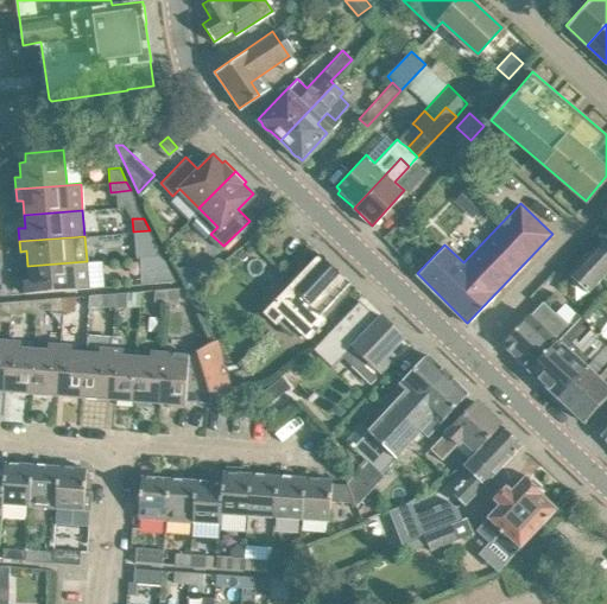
[(162,254),(153,236),(133,237),(136,256),(153,255),(162,254)]
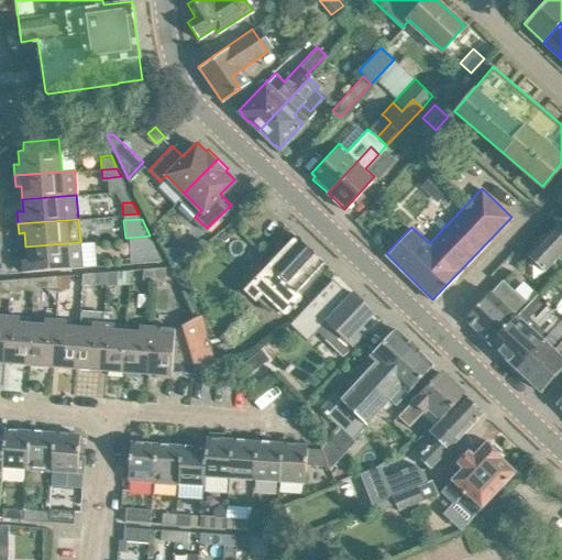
[(561,228),(555,221),(526,253),(530,256),(542,267),(561,245),(561,228)]
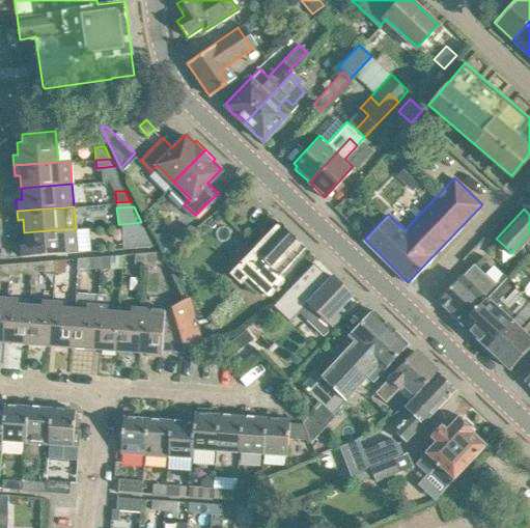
[(279,273),(305,246),(279,221),(268,233),(263,229),(245,250),(248,253),(230,272),(239,280),(245,274),(270,298),(279,287),(277,285),(283,279),(283,277),(279,273)]
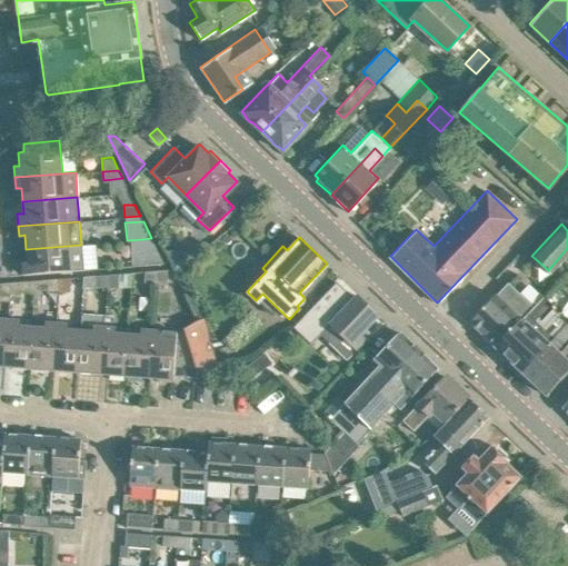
[(151,238),(143,239),(145,264),(163,262),(151,238)]
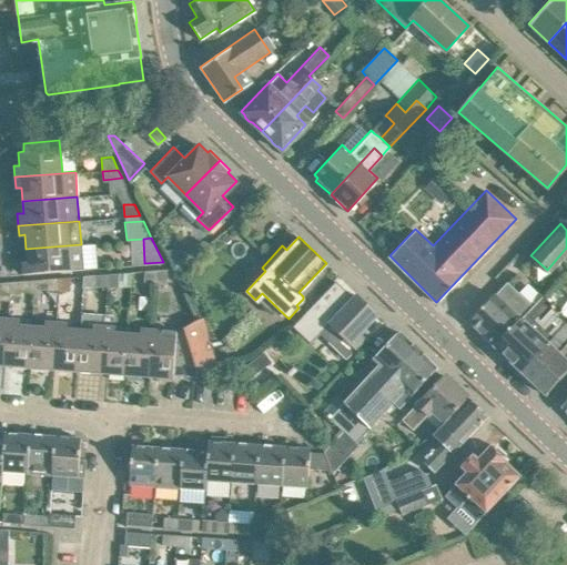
[(83,268),(81,244),(26,249),(27,261),(21,261),(22,273),(83,268)]
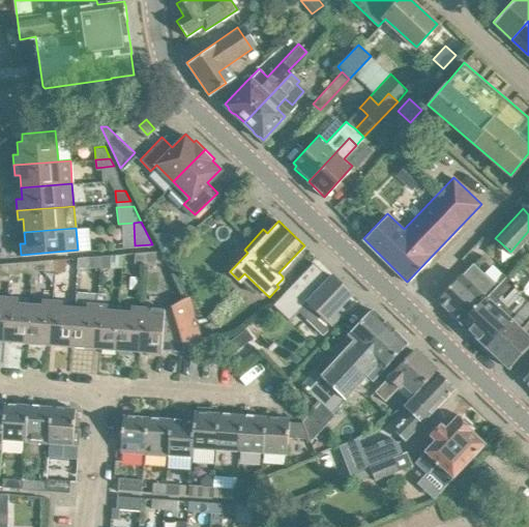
[(155,250),(145,251),(144,264),(154,264),(155,250)]
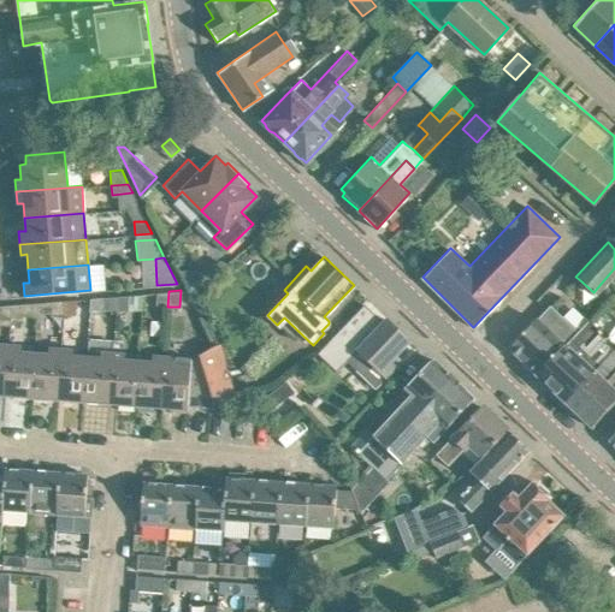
[(167,307),(169,291),(157,291),(157,307),(167,307)]
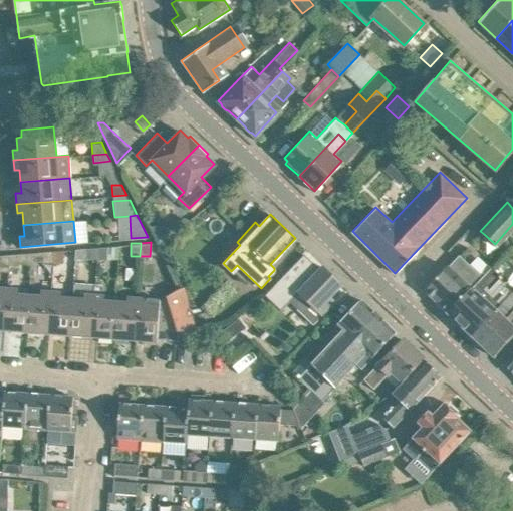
[(117,244),(97,246),(96,256),(118,256),(117,244)]
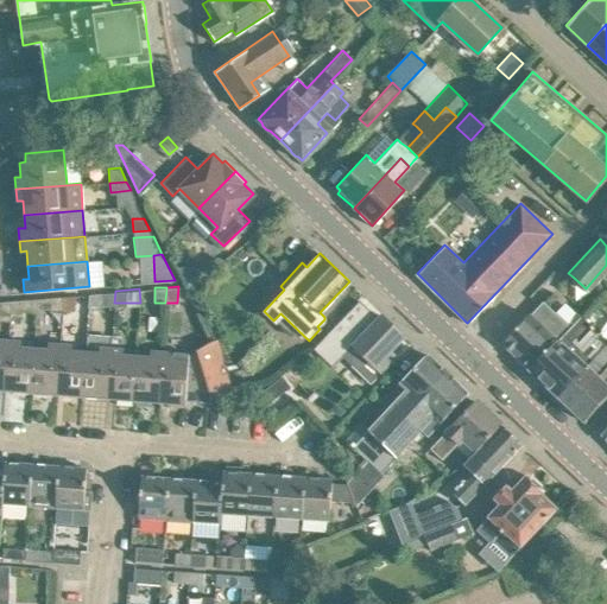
[(114,303),(115,291),(88,293),(88,306),(103,303),(114,303)]
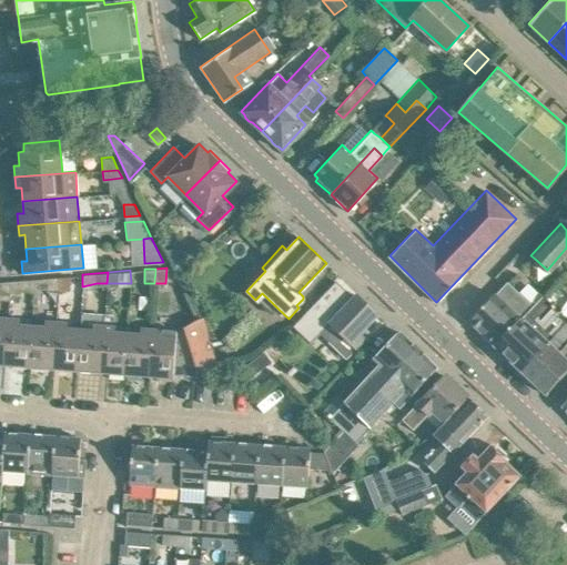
[(69,275),(60,276),(59,290),(70,291),(69,275)]
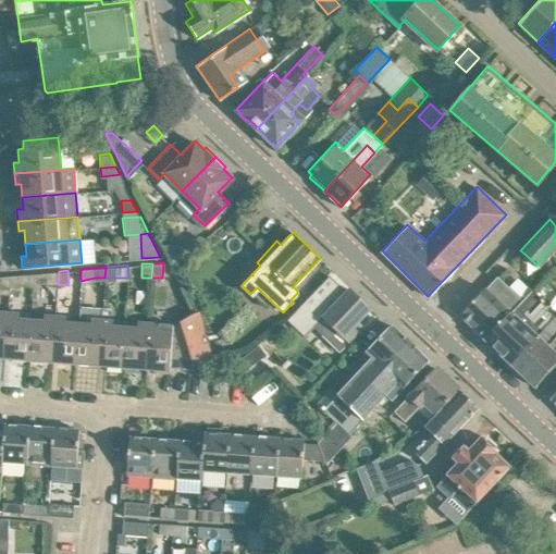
[(58,284),(59,271),(35,273),(34,284),(58,284)]
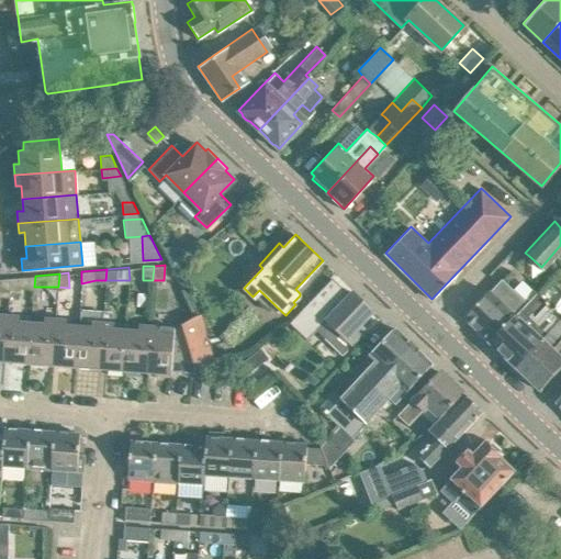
[(23,297),(22,286),(34,287),(35,276),(11,277),(9,295),(23,297)]
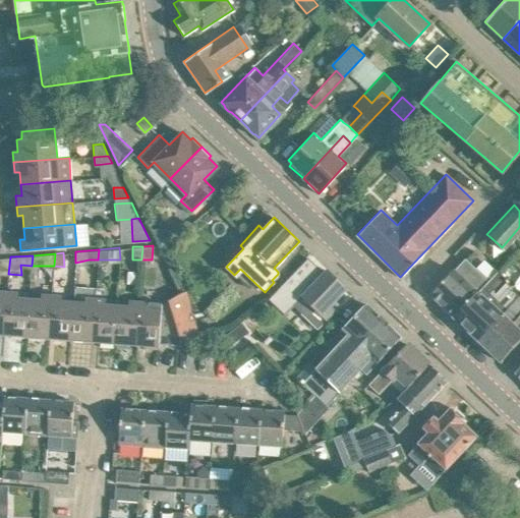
[(0,273),(8,274),(10,256),(0,257),(0,273)]
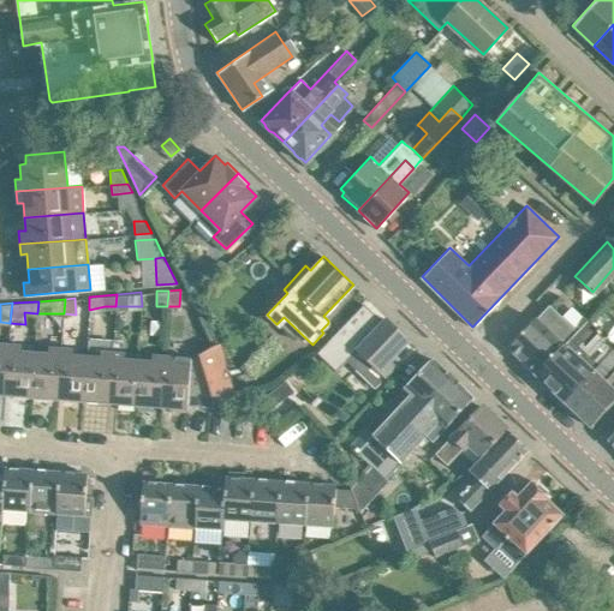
[(535,372),(576,329),(548,304),(535,317),(507,346),(535,372)]
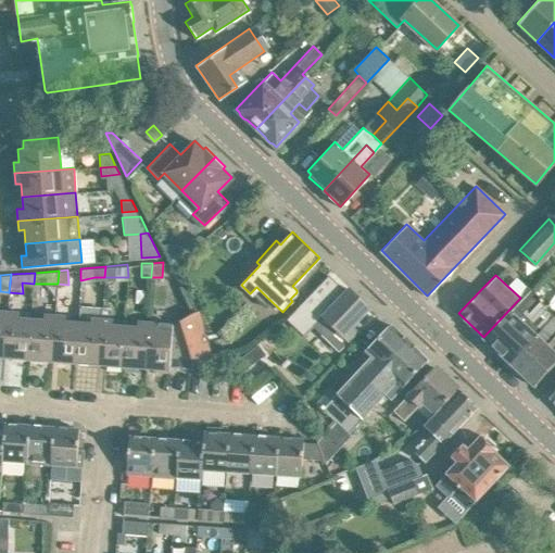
[(313,288),(294,308),(312,324),(339,350),(347,341),(362,325),(357,321),(369,308),(348,287),(330,304),(313,288)]
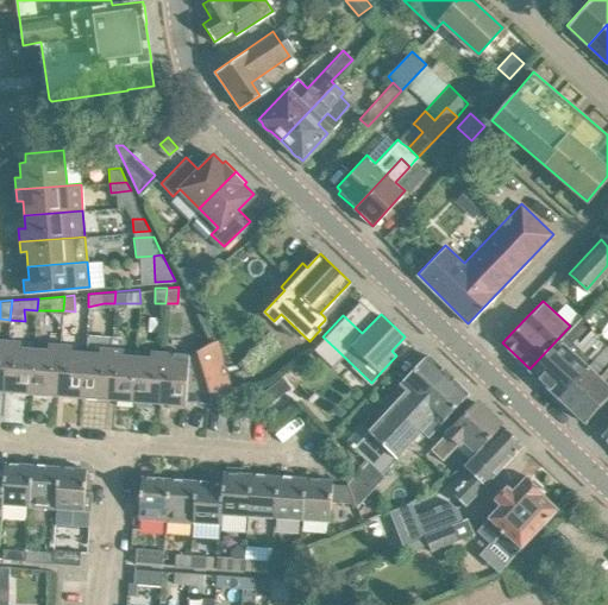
[(587,366),(585,366),(566,347),(575,338),(580,341),(593,326),(581,315),(570,326),(530,369),(530,370),(558,397),(587,366)]
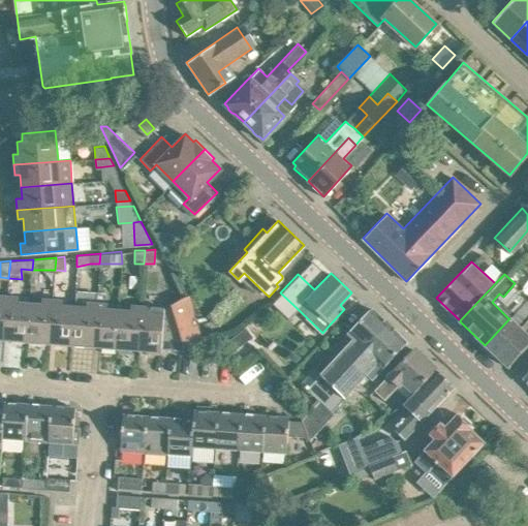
[(93,346),(96,304),(97,291),(75,290),(74,307),(71,344),(93,346)]
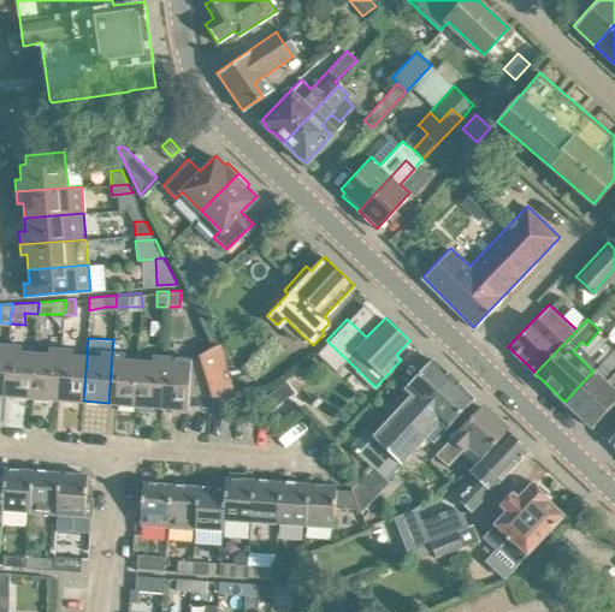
[(31,397),(35,352),(19,351),(21,345),(9,344),(5,394),(31,397)]
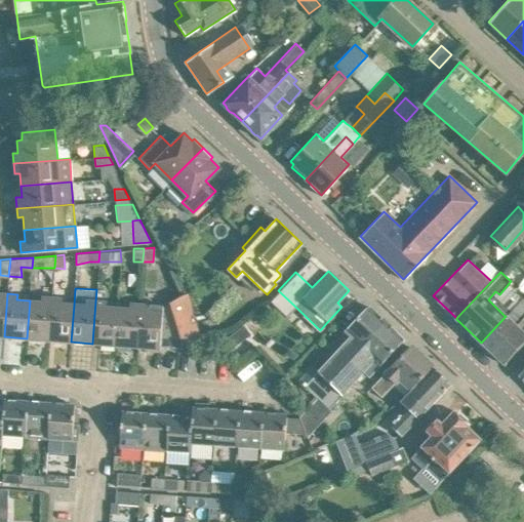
[(198,338),(193,315),(187,293),(169,302),(170,308),(182,342),(198,338)]
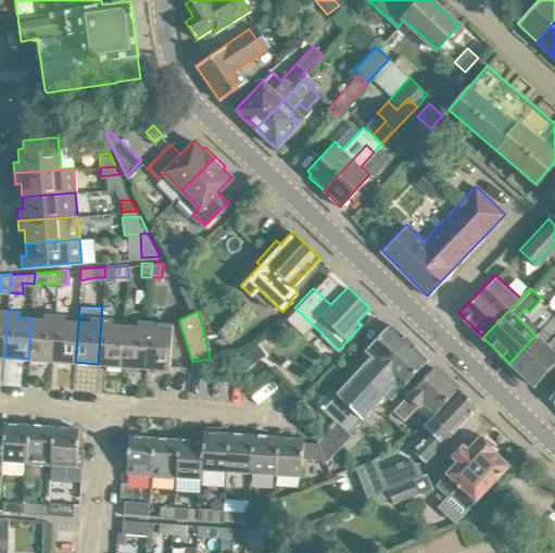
[(554,361),(554,353),(545,344),(554,334),(554,312),(534,335),(535,335),(509,363),(533,385),(554,361)]
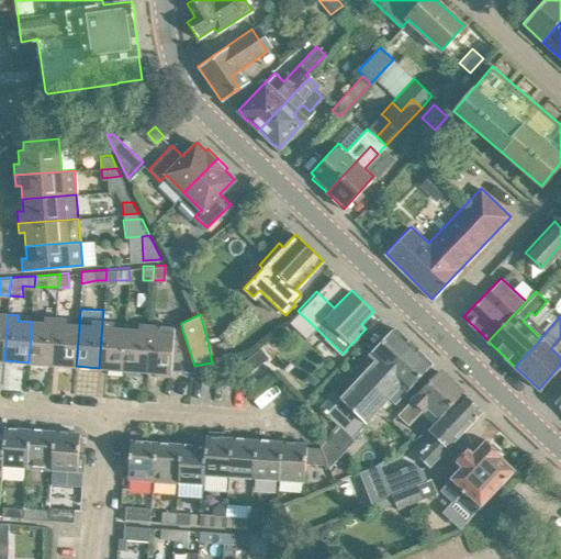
[(52,365),(55,319),(46,319),(45,323),(32,322),(29,362),(52,365)]
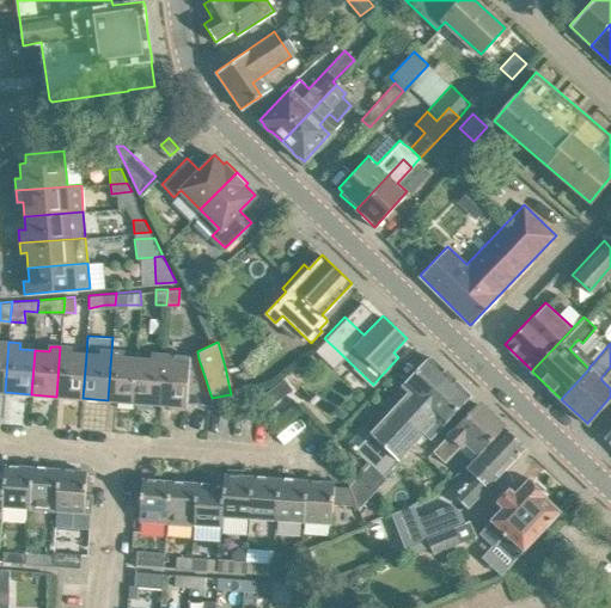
[(83,398),(86,355),(73,354),(73,348),(60,347),(56,397),(83,398)]
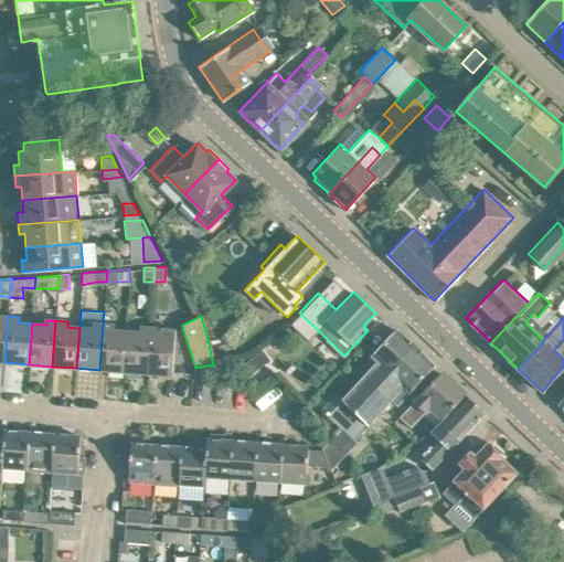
[(124,372),(127,332),(115,331),(116,325),(103,325),(99,370),(124,372)]
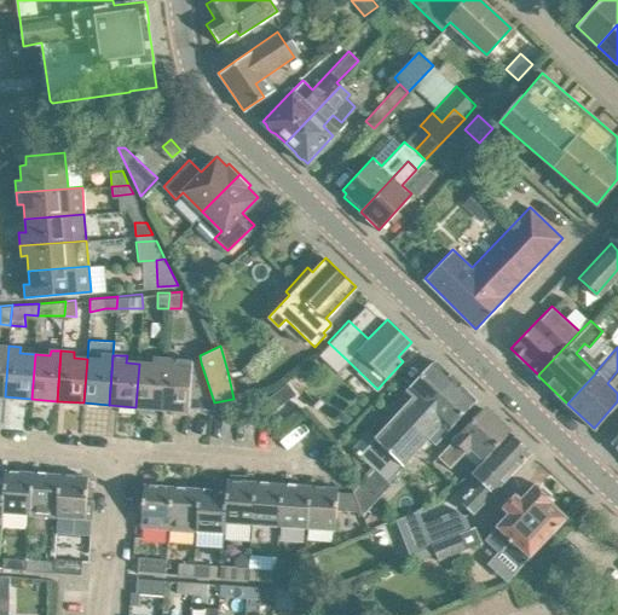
[(161,408),(165,359),(154,359),(154,365),(139,364),(136,407),(161,408)]
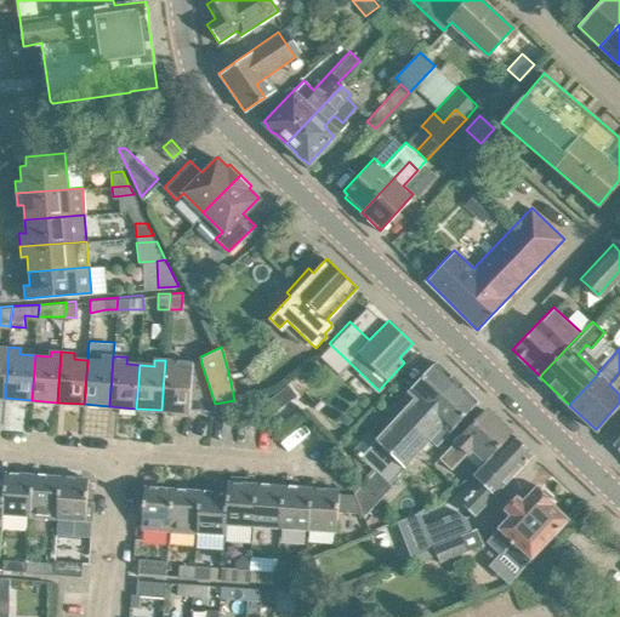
[(215,404),(202,364),(165,360),(161,410),(188,412),(188,409),(214,411),(215,404)]
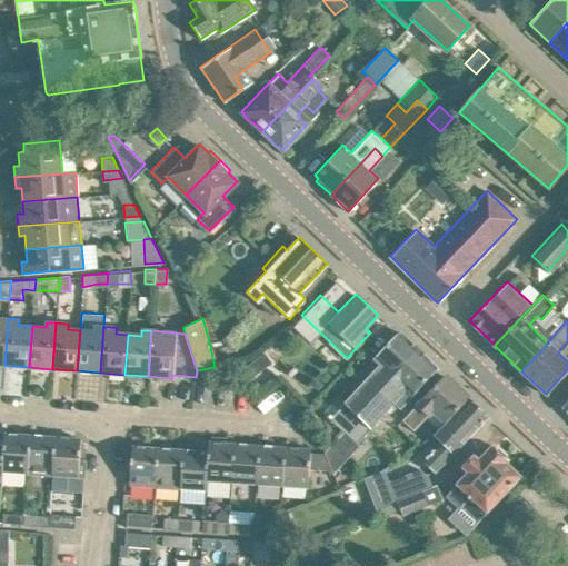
[(357,414),(416,350),(418,348),(412,343),(411,343),(398,330),(360,370),(368,377),(330,416),(351,436),(365,421),(357,414)]
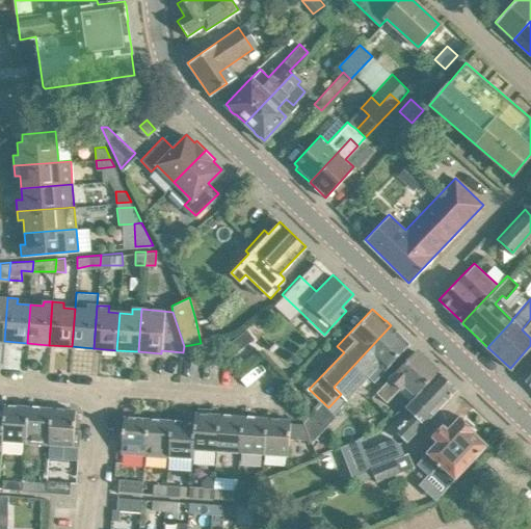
[(374,380),(394,359),(409,343),(396,332),(397,331),(391,325),(389,327),(334,387),(341,394),(328,407),(334,414),(370,376),(374,380)]
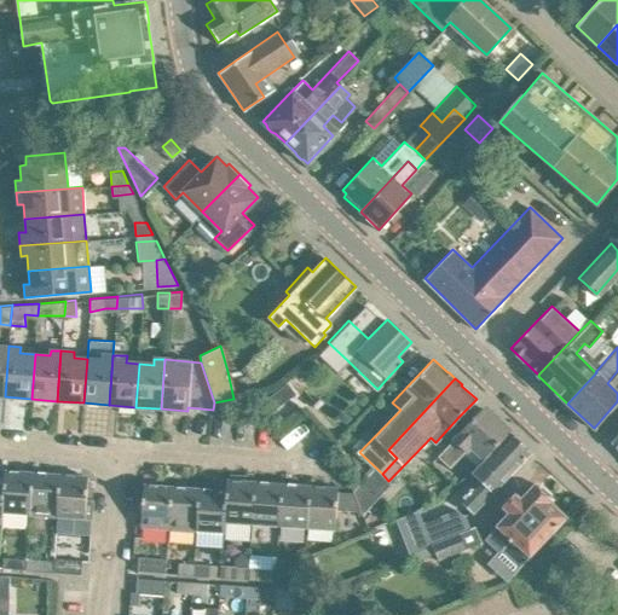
[(270,410),(289,396),(295,392),(287,382),(263,400),(270,410)]
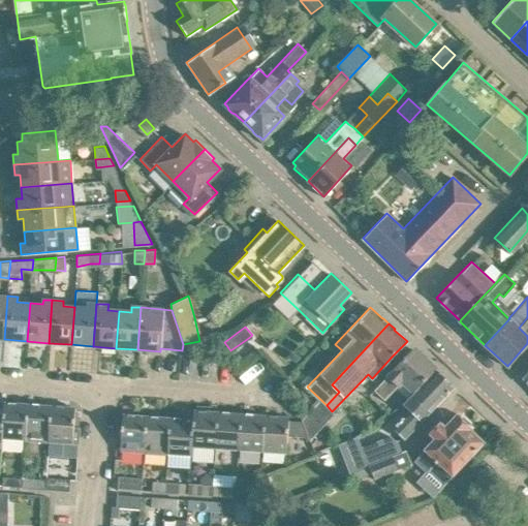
[(413,392),(435,369),(412,347),(399,363),(373,390),(383,399),(401,380),(413,392)]
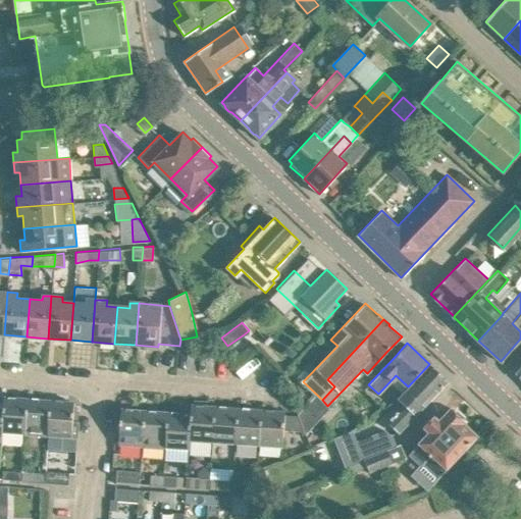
[(400,432),(433,396),(448,381),(429,364),(408,386),(406,390),(408,392),(405,395),(408,398),(386,420),(400,432)]
